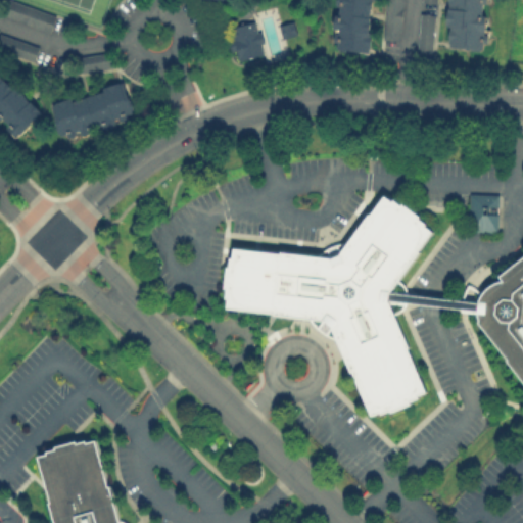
[(50,31),(56,13),(12,0),(5,0),(1,15),(50,31)]
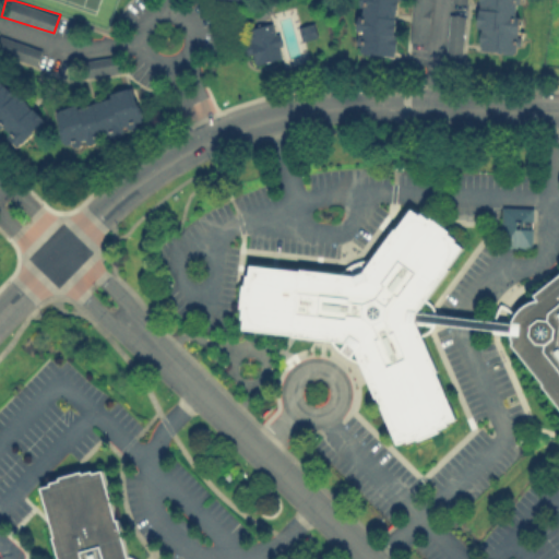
[(358,0),(353,51),(394,56),(400,0),(358,0)]
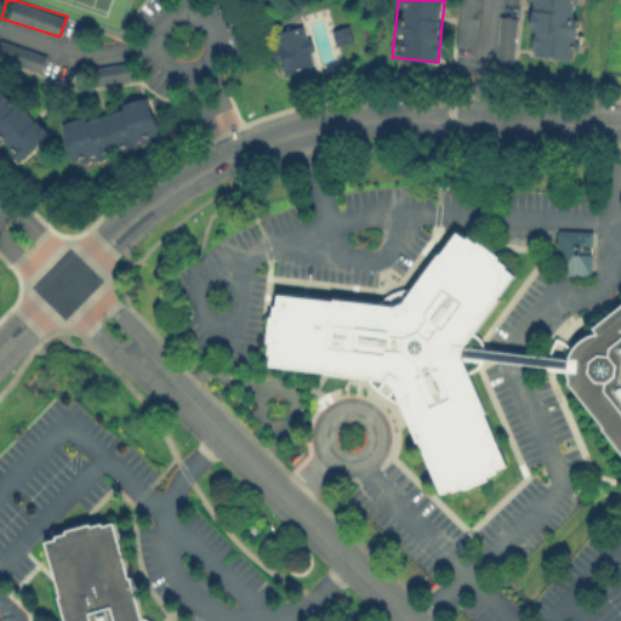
[(473,47),(478,0),(456,0),(453,45),(473,47)]
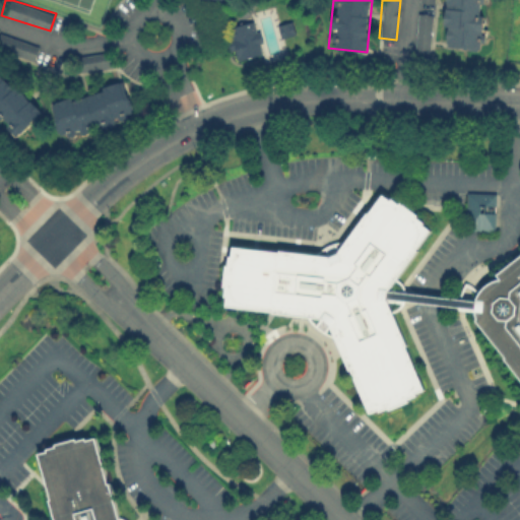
[(484,0),(444,0),(442,51),(481,53),(484,0)]
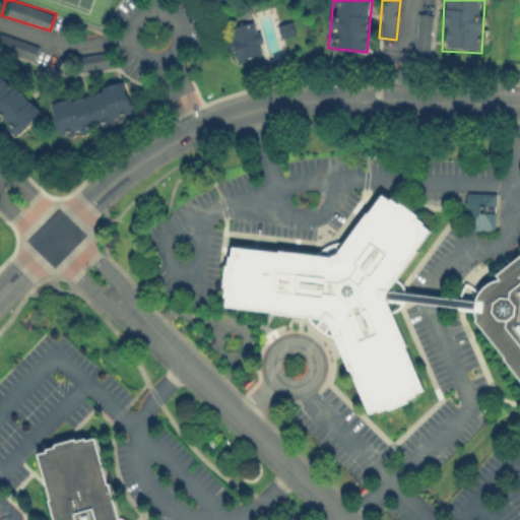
[(413,54),(429,55),(431,11),(415,10),(413,54)]
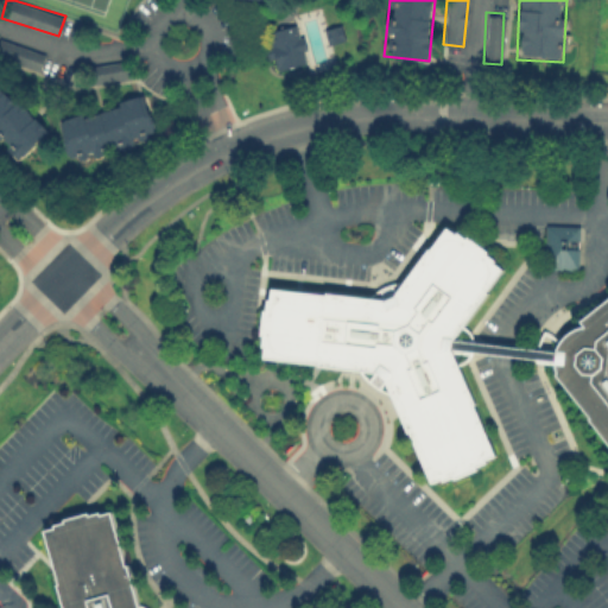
[(261,32),(273,70),(308,59),(297,21),(261,32)]
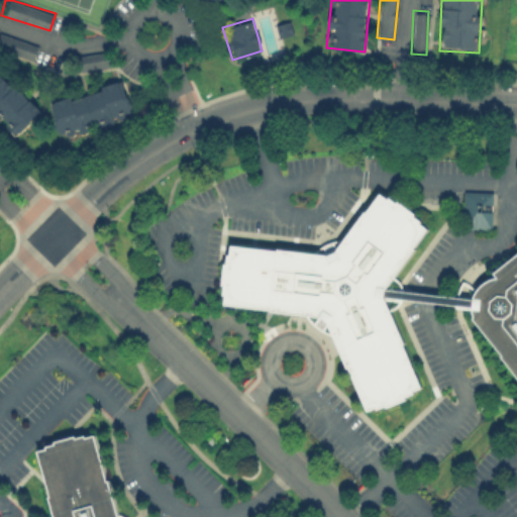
[(4,53),(39,61),(42,45),(7,38),(4,53)]
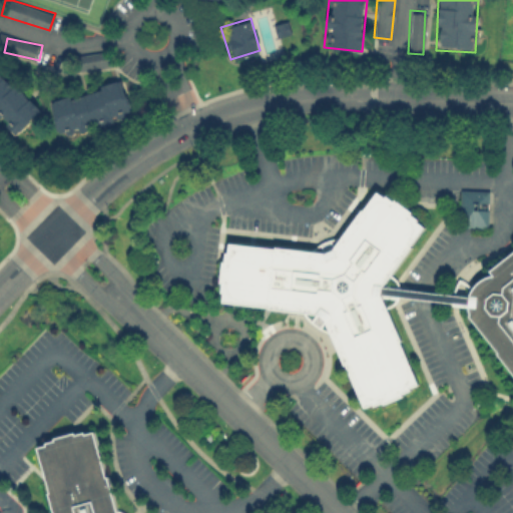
[(104,67),(104,52),(76,52),(76,67),(104,67)]
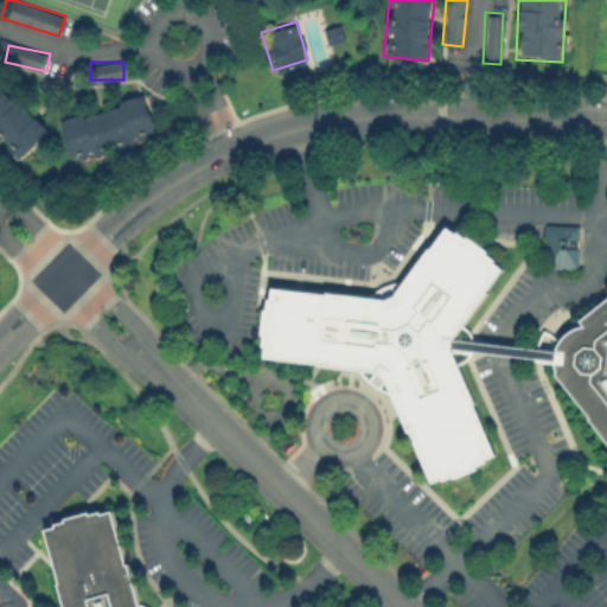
[(49,129),(6,84),(5,85),(0,81),(0,144),(17,161),(49,129)]
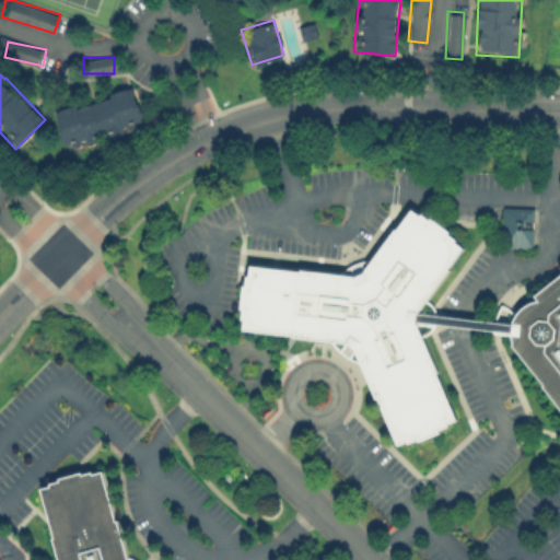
[(53,108),(63,149),(144,126),(133,86),(53,108)]
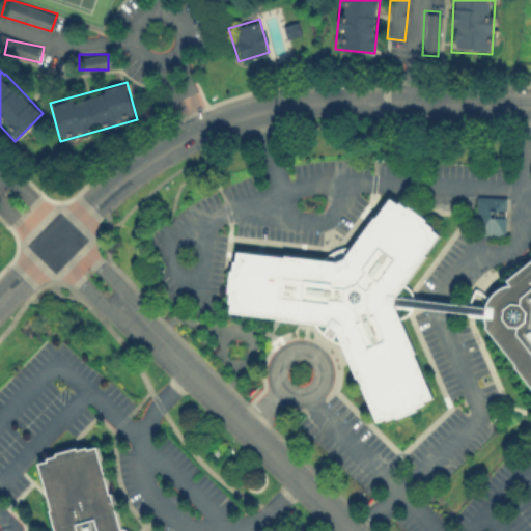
[(475,195),(504,196),(503,233),(474,233),(475,195)]
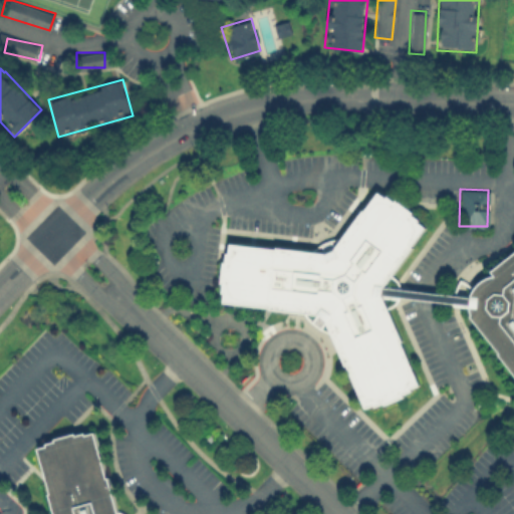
[(380,294),(401,340),(399,341),(417,382),(409,387),(410,389),(401,393),(402,395),(383,403),(382,401),(373,405),(372,402),(363,406),(345,363),(343,364),(322,313),(268,307),(269,305),(222,300),(223,292),(221,291),(223,282),(220,282),(223,261),(225,261),(226,252),(228,252),(229,242),(275,248),(275,246),(330,252),(361,210),(362,210),(376,191),(384,197),(387,195),(394,200),(395,199),(412,211),(411,213),(418,218),(417,220),(424,226),(410,245),(411,246),(381,286),(380,294)]
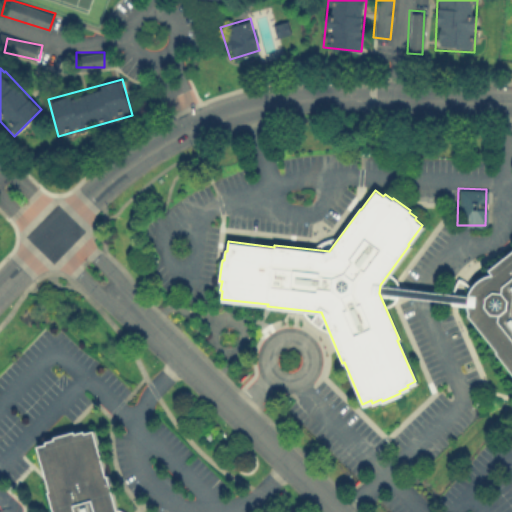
[(468,295),(471,287),(476,281),(484,276),(492,274),(488,268),(511,249),(511,373),(495,351),(496,350),(467,314),(469,313),(467,304),(467,302),(468,295)]
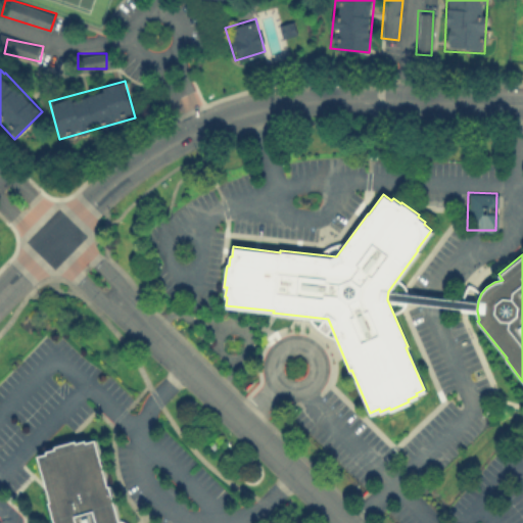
[(388,291),(435,296),(478,301),(477,308),(434,304),(387,299),(388,291)]
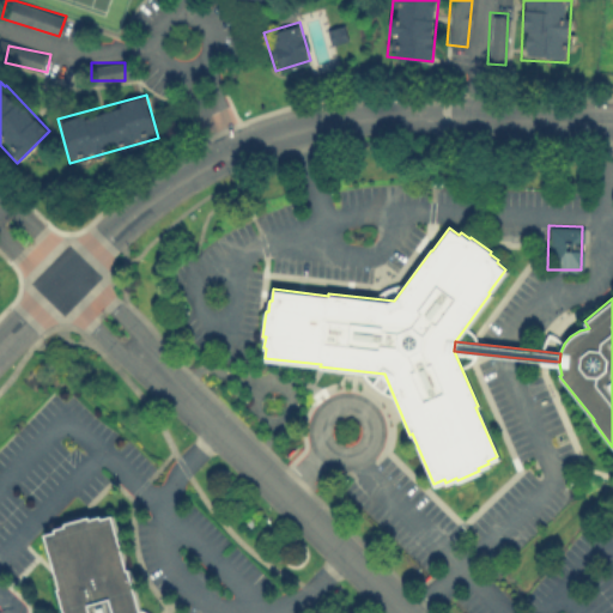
[(65,612),(43,533),(54,530),(54,528),(64,525),(64,522),(87,515),(87,519),(99,515),(99,517),(111,515),(138,612),(65,612)]
